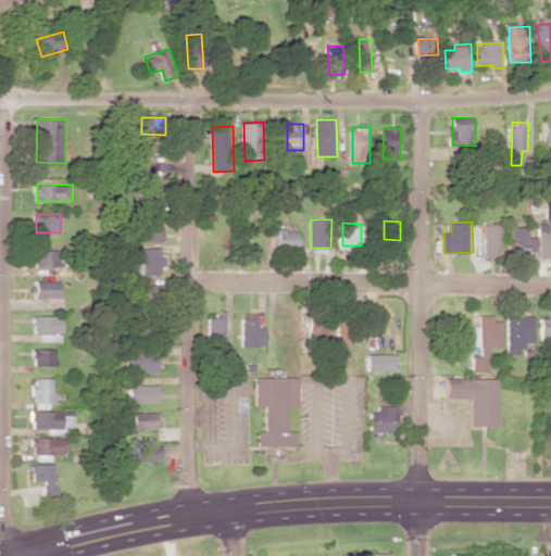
[(504,225),(487,225),(488,254),(504,254),(504,225)]
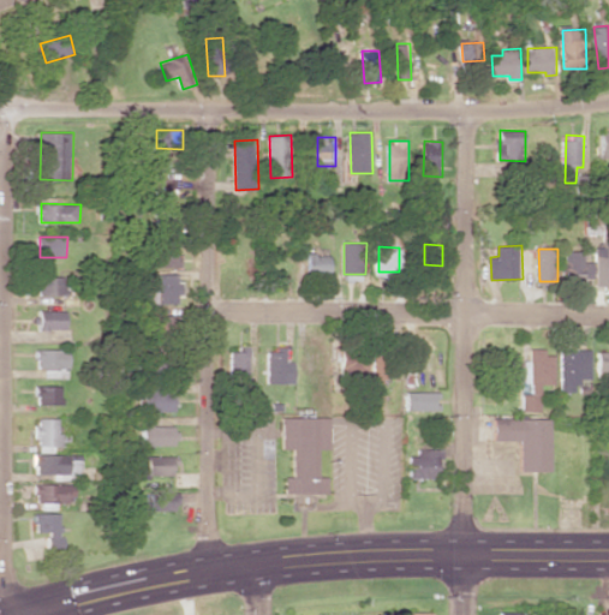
[(310,270),(332,270),(332,251),(310,250),(310,270)]
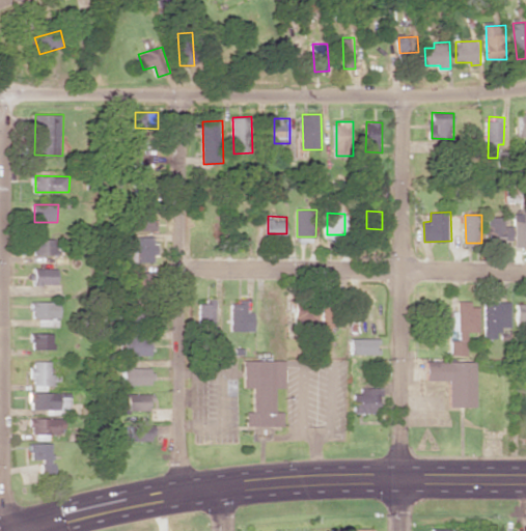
[(515,239),(516,226),(507,226),(507,217),(491,216),(491,239),(515,239)]
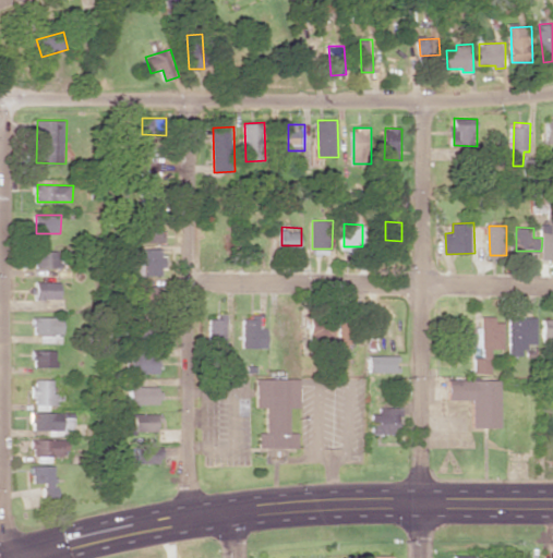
[(140,275),(167,276),(167,249),(146,247),(146,261),(140,261),(140,275)]
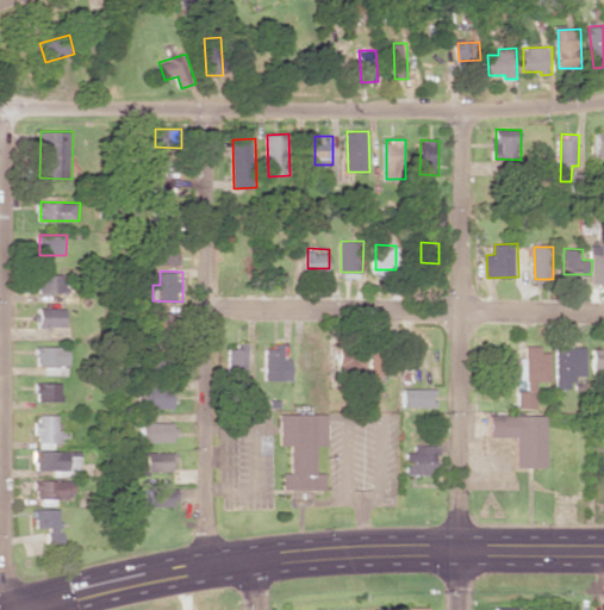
[(67,274),(43,274),(42,292),(66,293),(67,274)]
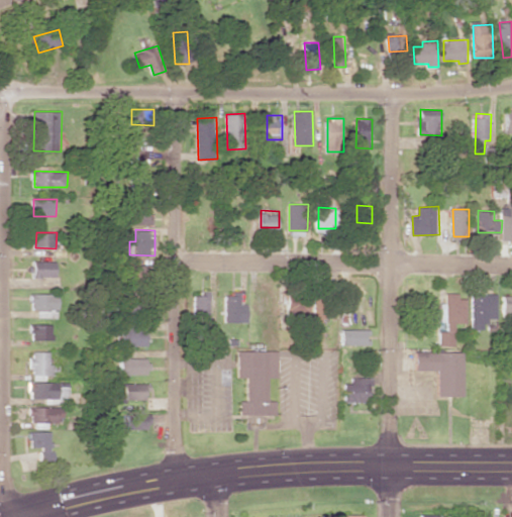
[(59,277),(59,262),(35,261),(35,276),(59,277)]
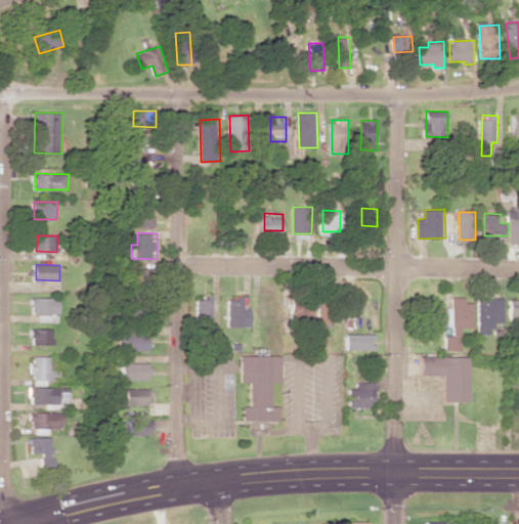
[(216,296),(200,297),(201,324),(216,324),(216,296)]
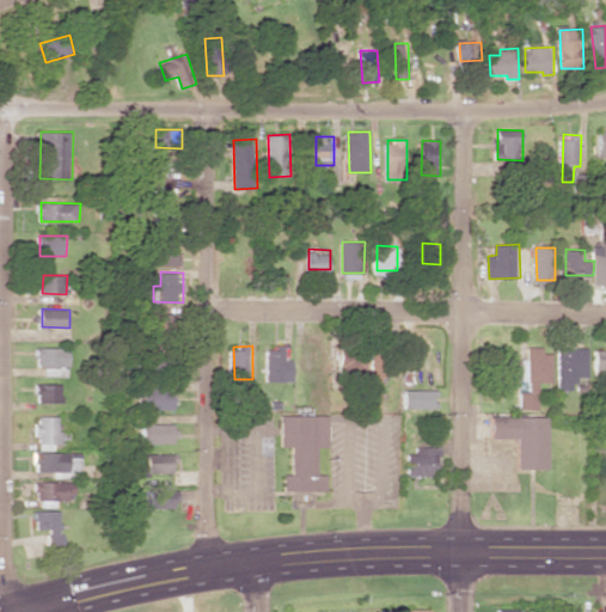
[(269,346),(269,381),(295,381),(295,360),(288,360),(288,346),(269,346)]
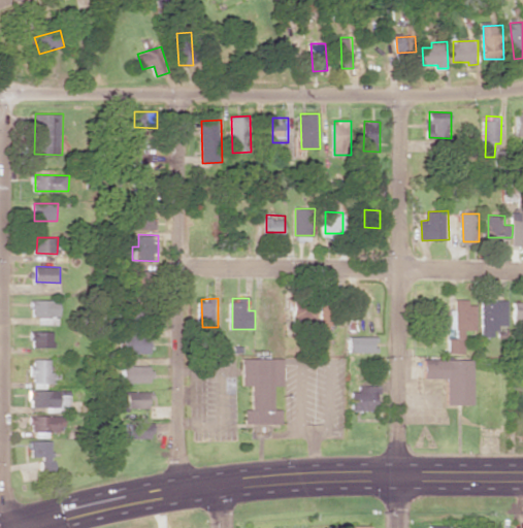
[(62,316),(62,300),(34,299),(34,316),(62,316)]
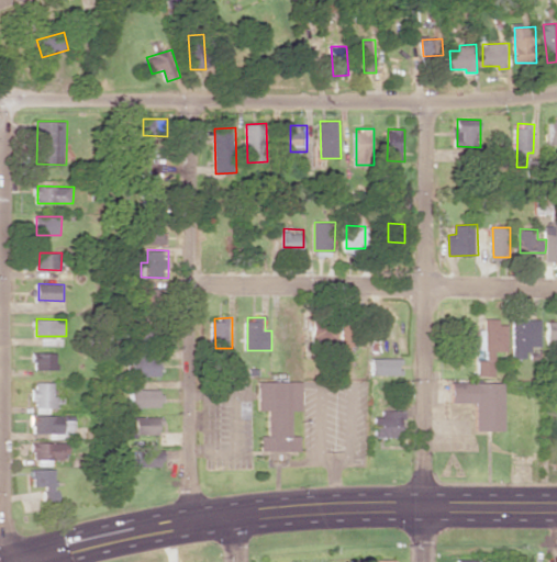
[(515,357),(543,356),(542,318),(515,319),(515,357)]
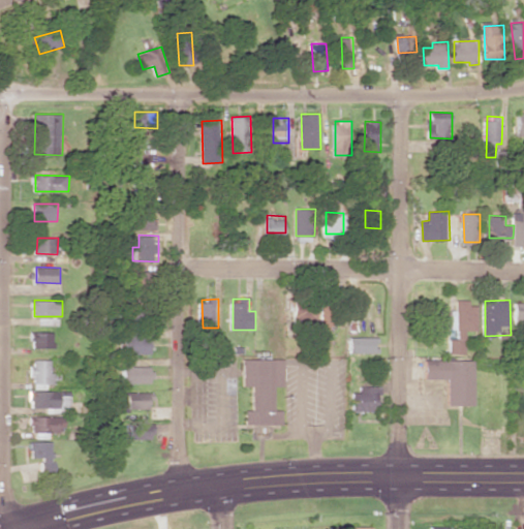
[(324,329),(335,329),(335,301),(322,301),(324,329)]
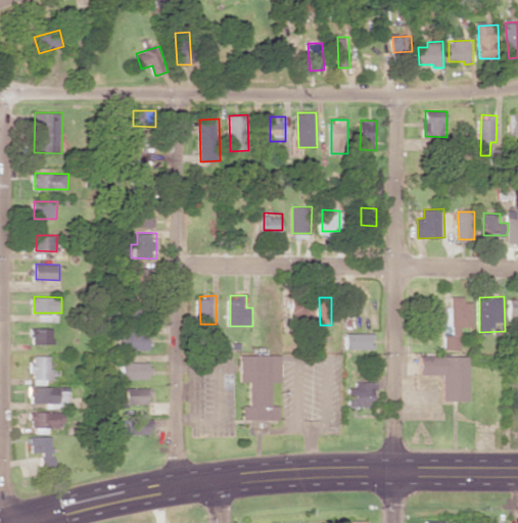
[(474,327),(474,298),(454,298),(454,305),(449,305),(449,326),(455,326),(455,334),(448,334),(448,349),(463,349),(464,327),(474,327)]
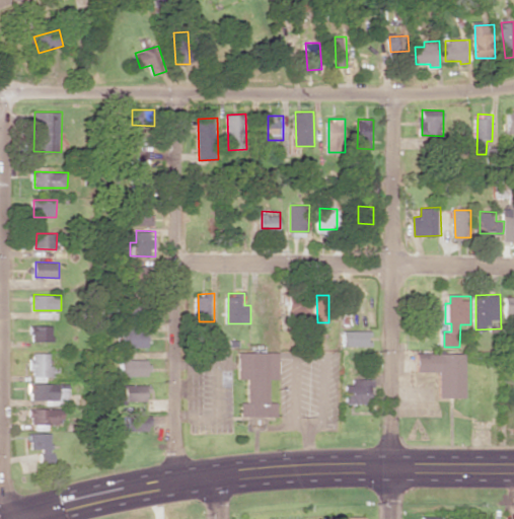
[(55,325),(33,324),(33,341),(55,342),(55,325)]
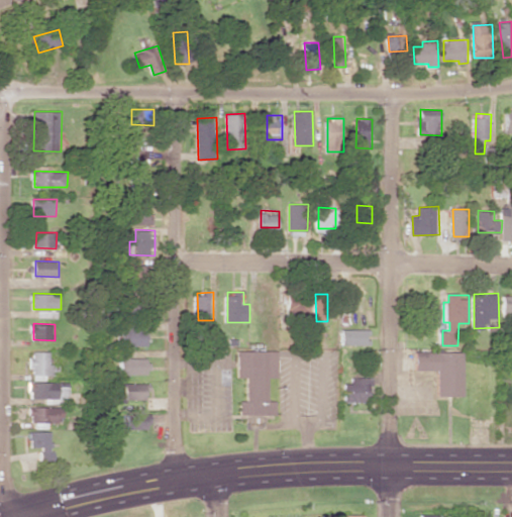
[(122,324),(123,346),(149,345),(148,323),(122,324)]
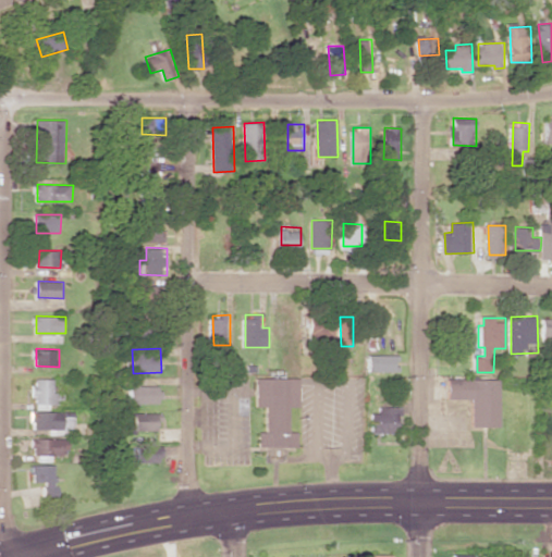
[(401,355),(370,355),(370,372),(401,371),(401,355)]
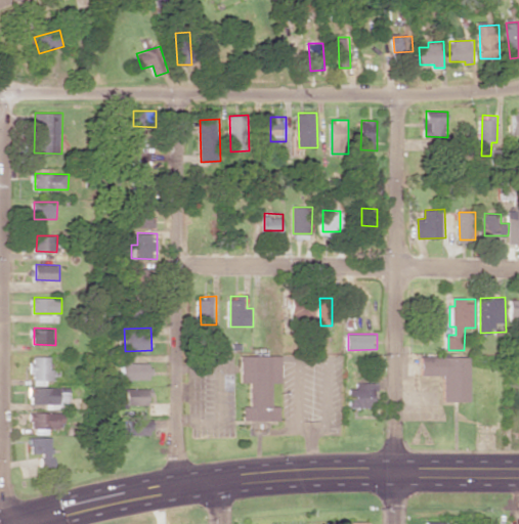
[(280,421),(282,405),(273,405),(274,383),(284,383),(284,355),(243,355),(242,383),(252,383),(252,405),(245,405),(244,420),(280,421)]
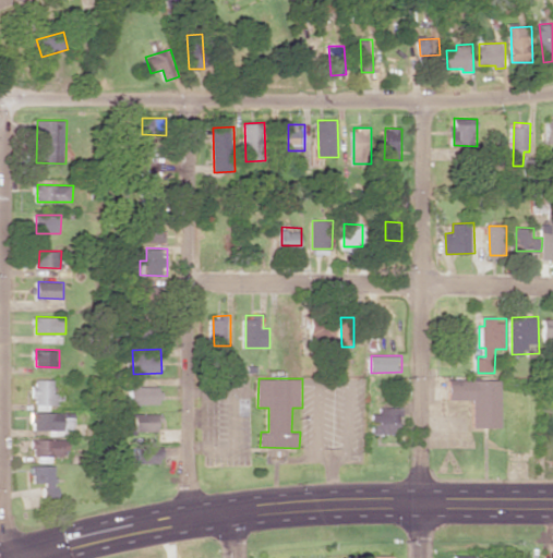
[(476,427),(503,427),(504,379),(452,378),(452,399),(476,400),(476,427)]
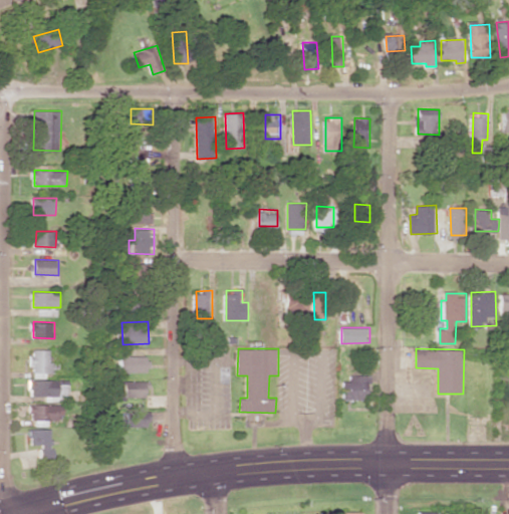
[(51,349),(32,349),(32,364),(35,365),(35,375),(54,376),(55,362),(51,362),(51,349)]
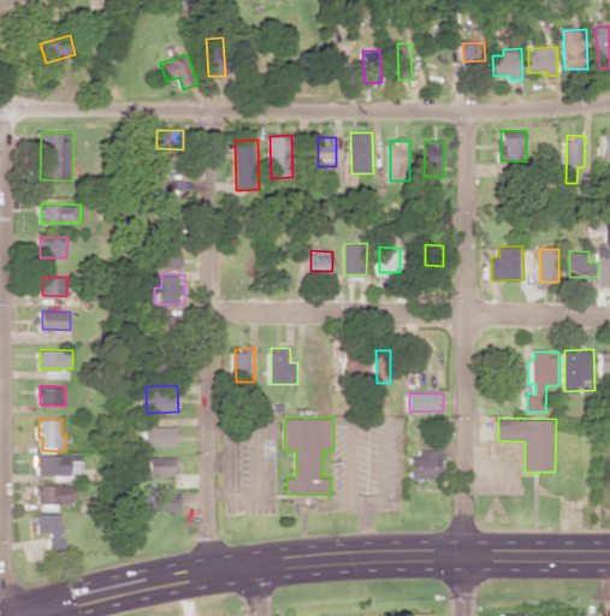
[(181,426),(144,426),(144,446),(179,446),(181,426)]
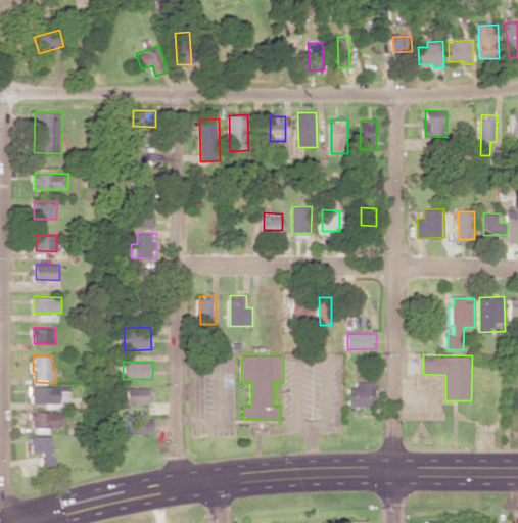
[(350,406),(378,407),(379,381),(358,381),(358,387),(350,387),(350,406)]
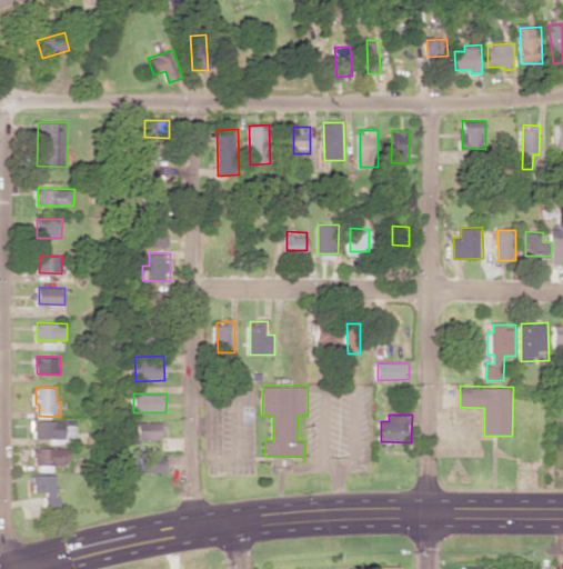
[(78,445),(79,421),(34,420),(33,438),(53,439),(53,445),(78,445)]
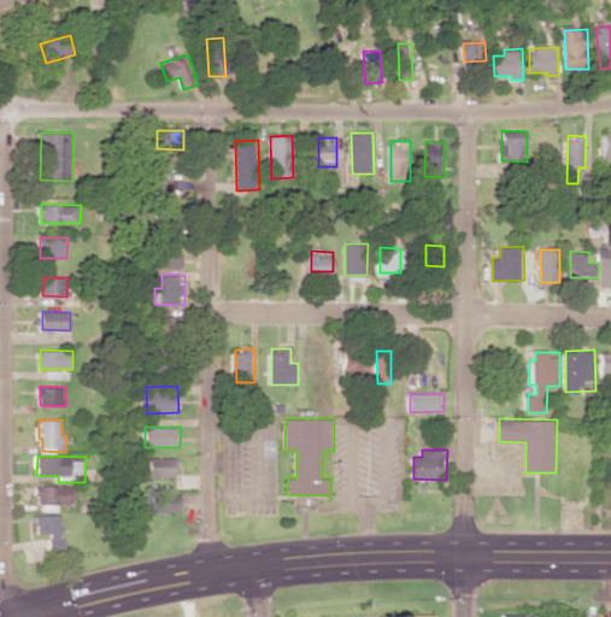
[(176,458),(150,457),(150,476),(176,477),(176,458)]
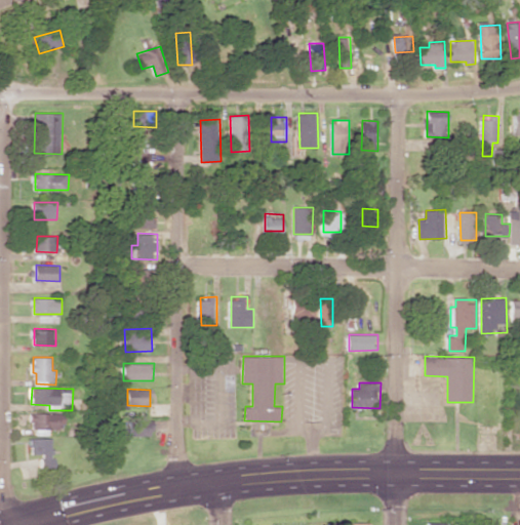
[(33,412),(33,429),(65,429),(65,412),(33,412)]
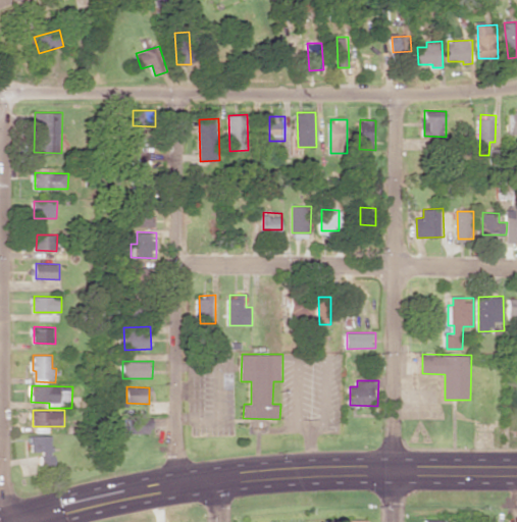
[(152,415),(128,416),(128,433),(153,433),(152,415)]
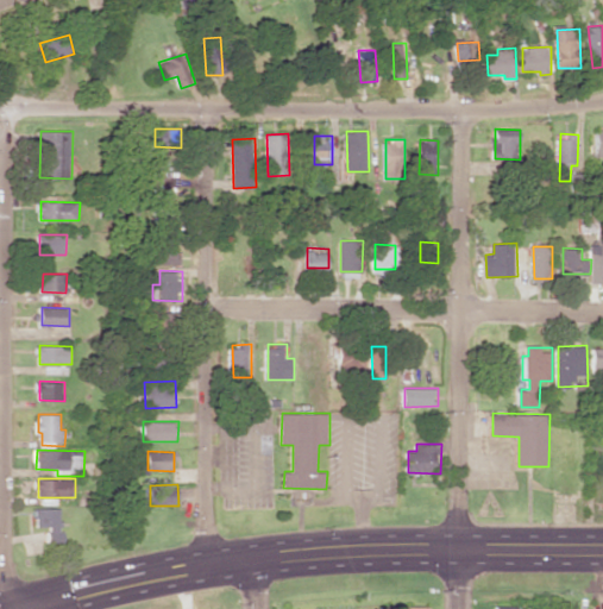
[(63,508),(38,508),(38,527),(50,527),(50,542),(64,541),(63,508)]
